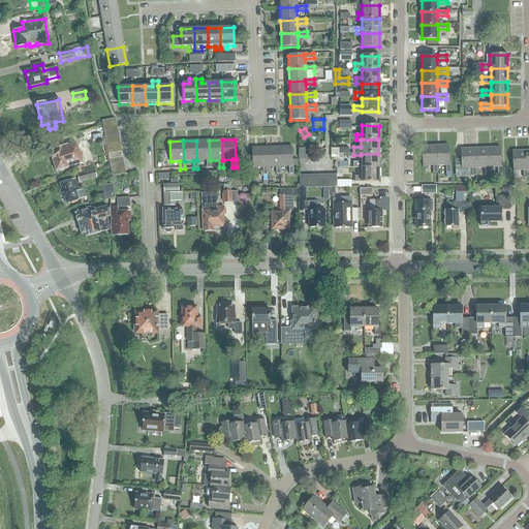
[(209,141),(196,141),(196,160),(197,160),(207,160),(207,168),(211,168),(211,160),(210,160),(209,141)]
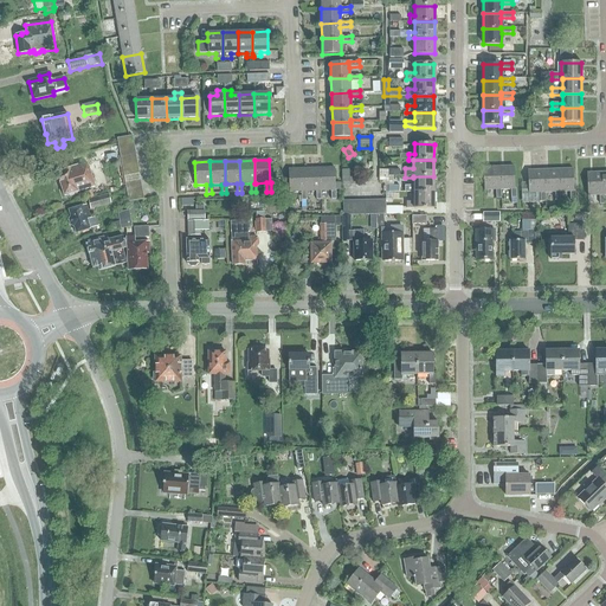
[(95,187),(88,163),(78,167),(77,166),(65,169),(65,171),(57,174),(64,197),(95,187)]
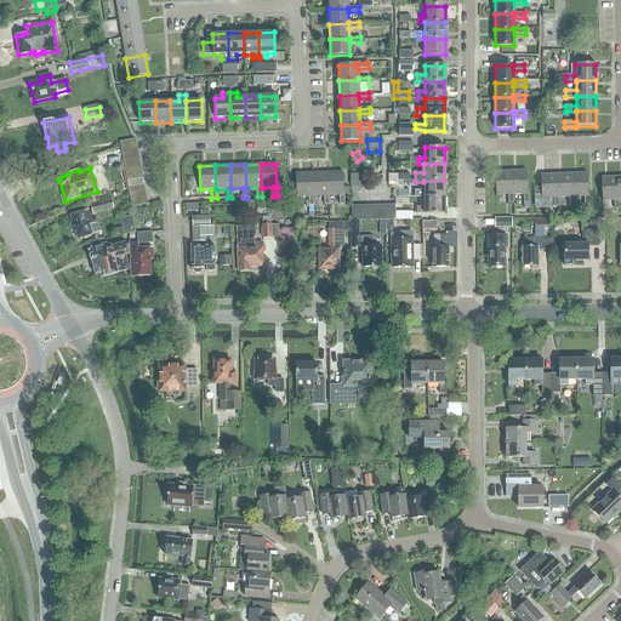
[(514,204),(513,195),(512,195),(511,171),(495,172),(496,195),(508,195),(508,204),(514,204)]
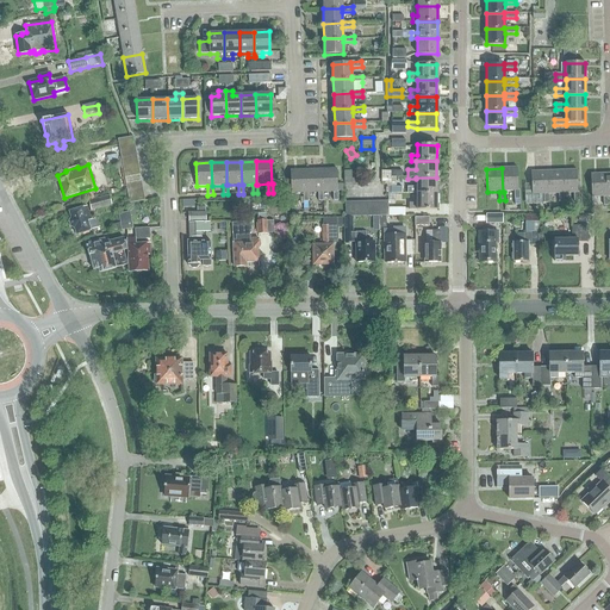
[(517,168),(502,168),(503,192),(504,192),(515,191),(515,199),(520,199),(520,190),(518,190),(517,168)]
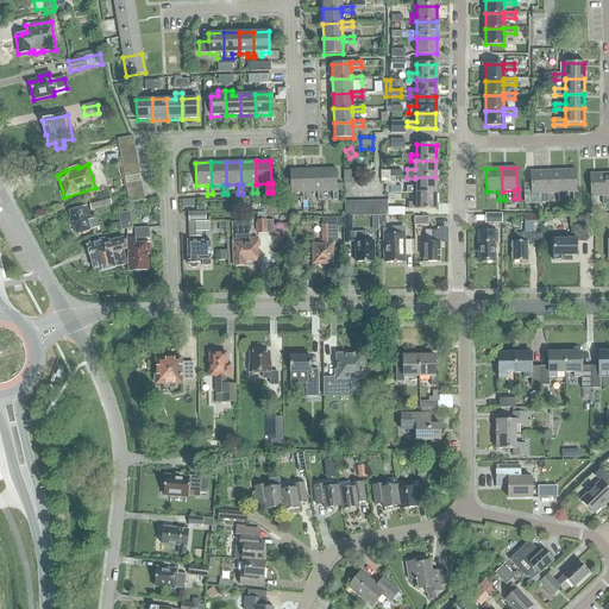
[(306,193),(308,193),(318,193),(318,201),(324,201),(322,193),(321,193),(320,169),(306,170),(306,193)]
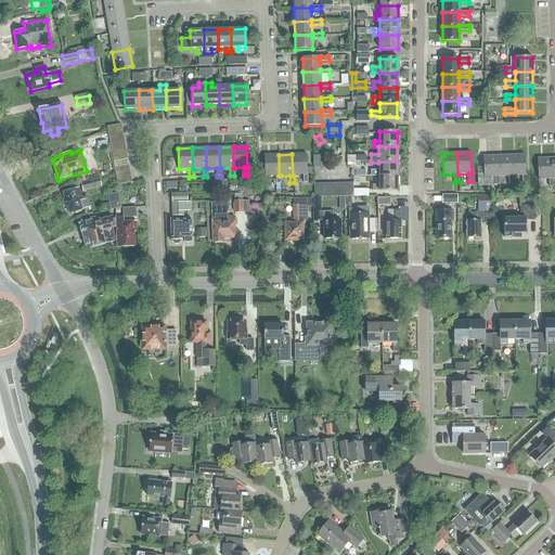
[(306,154),(292,154),(293,176),(294,176),(304,176),(304,183),(308,183),(308,173),(307,175),(306,154)]
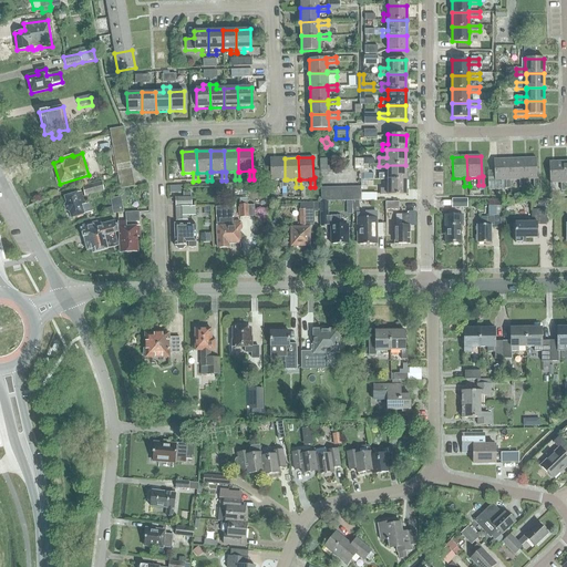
[(285,179),(285,158),(270,158),(270,181),(281,179),(281,187),(287,187),(287,179),(285,179)]
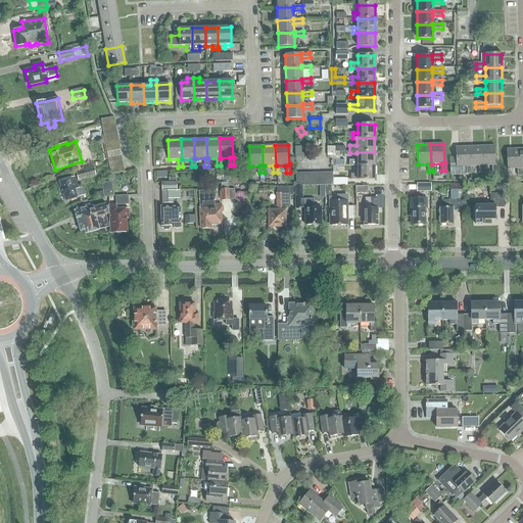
[(470,167),(479,167),(479,174),(483,174),(483,165),(482,165),(482,146),(469,147),(470,167)]
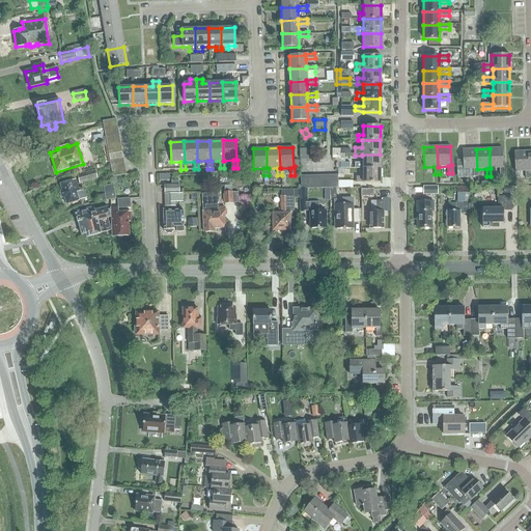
[(490,168),(491,168),(499,168),(499,176),(504,175),(504,168),(503,168),(502,148),(490,148),(490,168)]
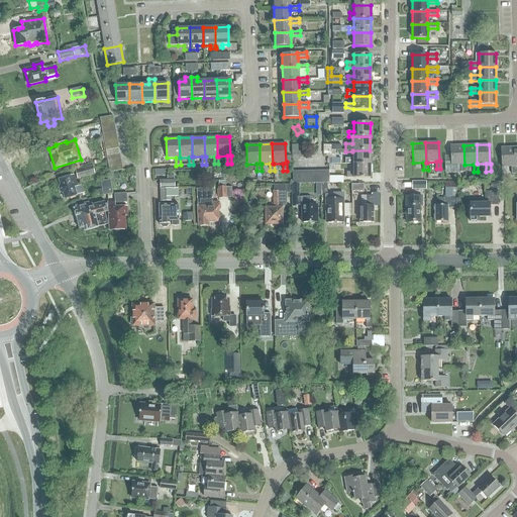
[(464,165),(463,145),(450,145),(451,165),(460,165),(461,172),(466,172),(464,165)]
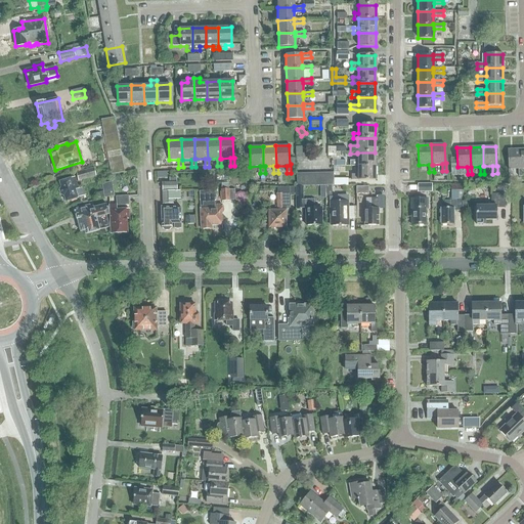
[(523,177),(522,169),(521,149),(508,150),(508,170),(518,169),(518,177),(523,177)]
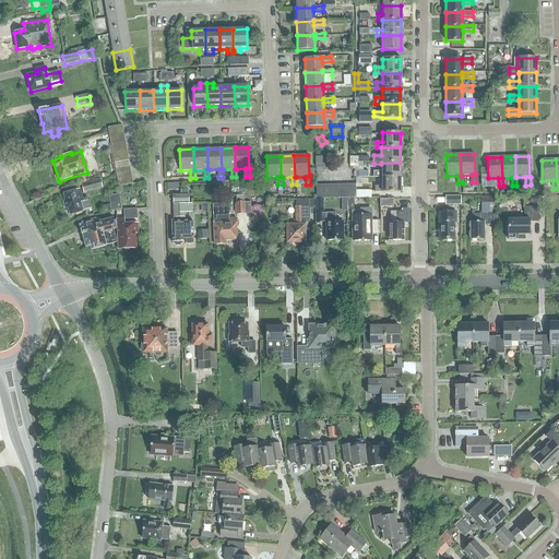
[(381,177),(400,178),(400,163),(381,163),(381,164),(381,171),(373,171),(372,177),(381,177)]
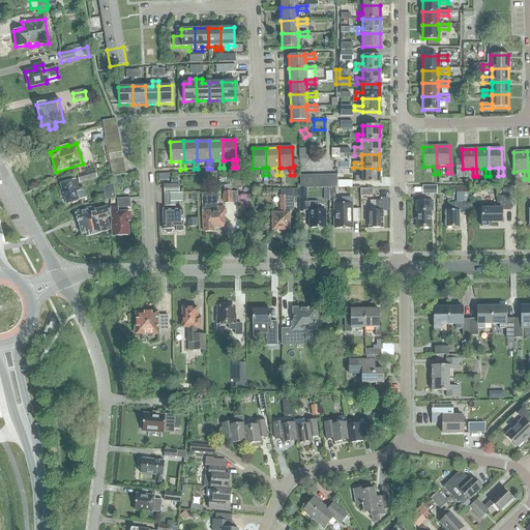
[(379,169),(361,168),(361,177),(355,176),(355,182),(361,182),(379,182),(379,169)]
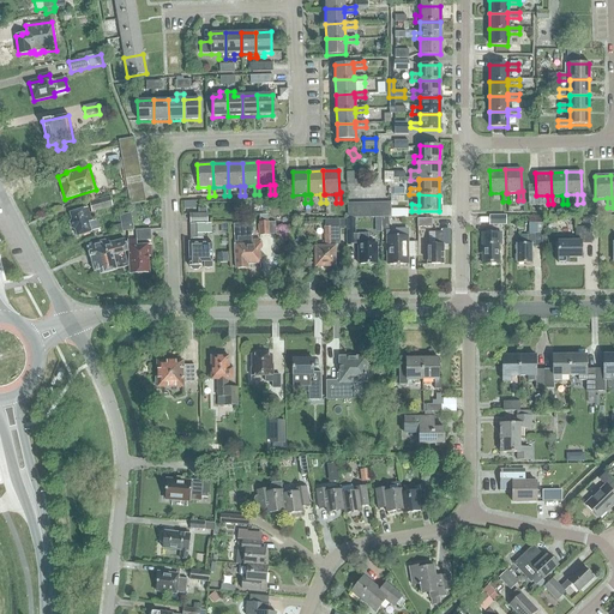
[(145,203),(144,196),(128,198),(130,205),(145,203)]
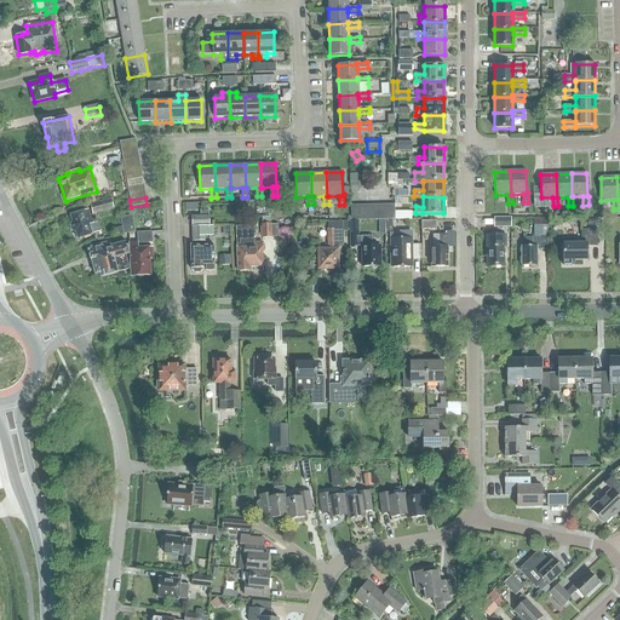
[(114,210),(110,200),(91,205),(93,214),(114,210)]
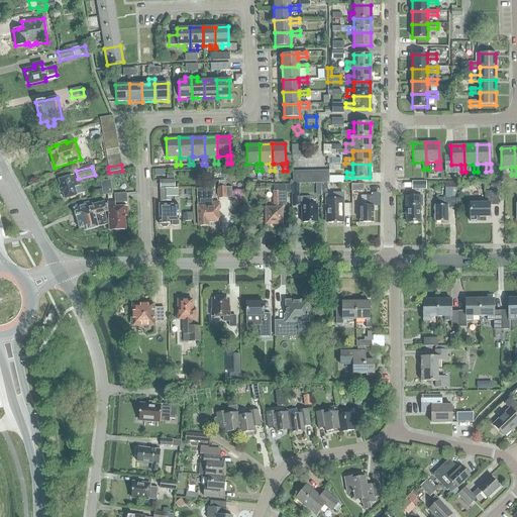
[(174,188),(174,175),(167,175),(167,180),(160,180),(160,188),(174,188)]
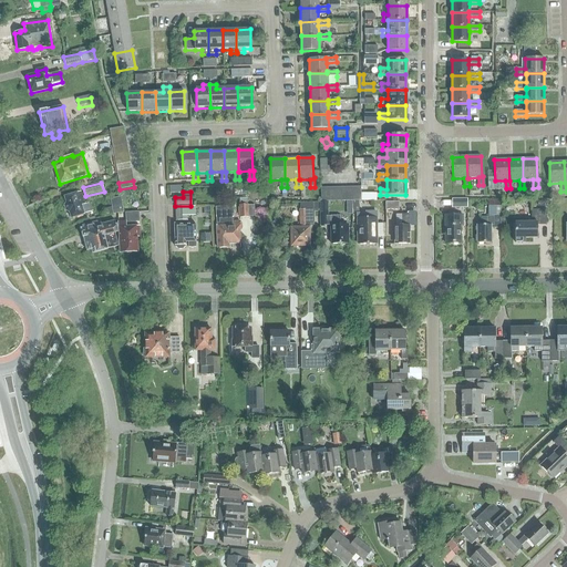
[(90,203),(84,205),(81,193),(64,197),(66,203),(64,207),(65,212),(70,213),(72,218),(93,212),(90,203)]
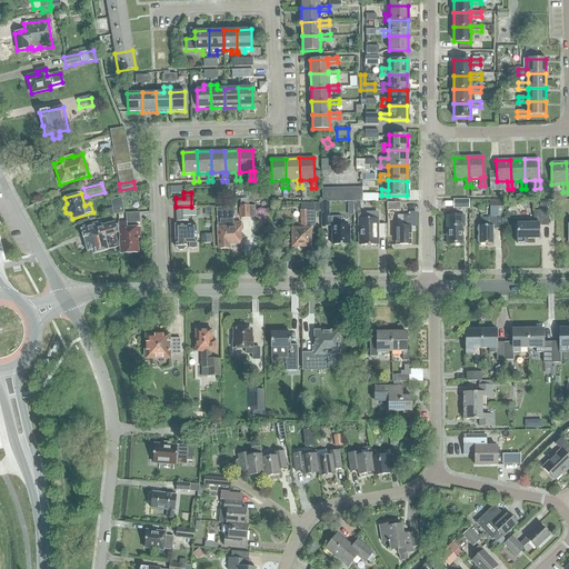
[(125,213),(121,198),(111,199),(113,215),(125,213)]
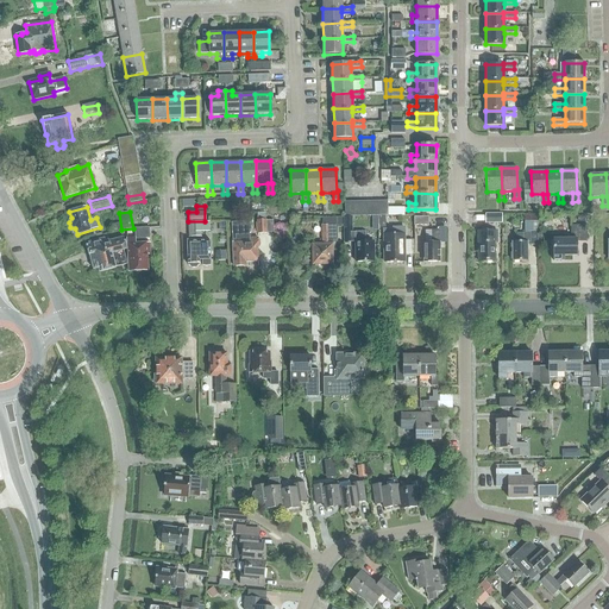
[(502,213),(484,213),(484,224),(502,224),(502,213)]
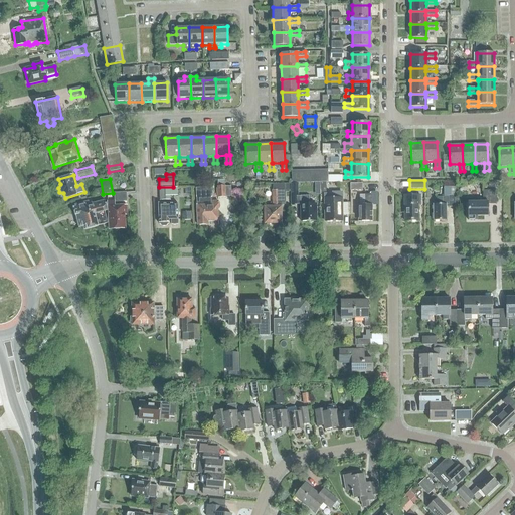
[(289,192),(289,184),(273,184),(273,197),(272,207),(265,207),(265,223),(281,223),(281,207),(280,207),(280,205),(285,205),(285,192),(289,192)]
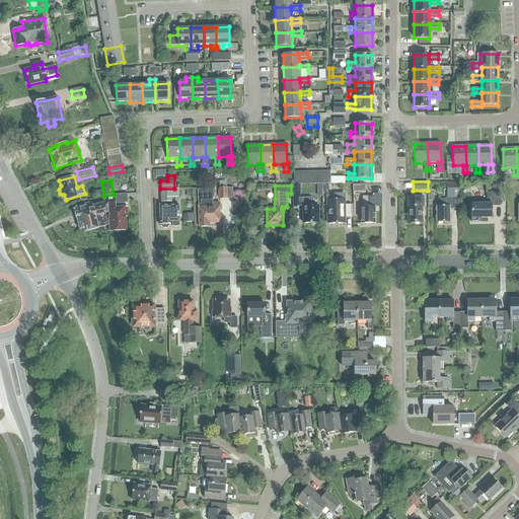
[(207,190),(207,189),(202,189),(202,190),(197,190),(198,199),(199,205),(198,205),(199,227),(209,227),(209,224),(220,223),(219,211),(220,211),(220,203),(212,204),(212,199),(214,199),(213,190),(207,190)]
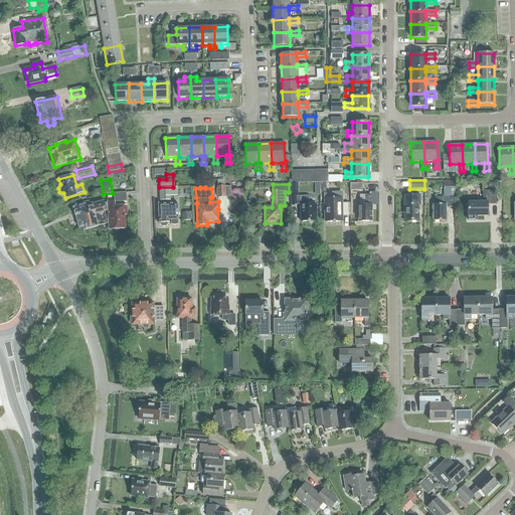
[(178,194),(177,188),(159,188),(159,201),(170,201),(170,194),(178,194)]
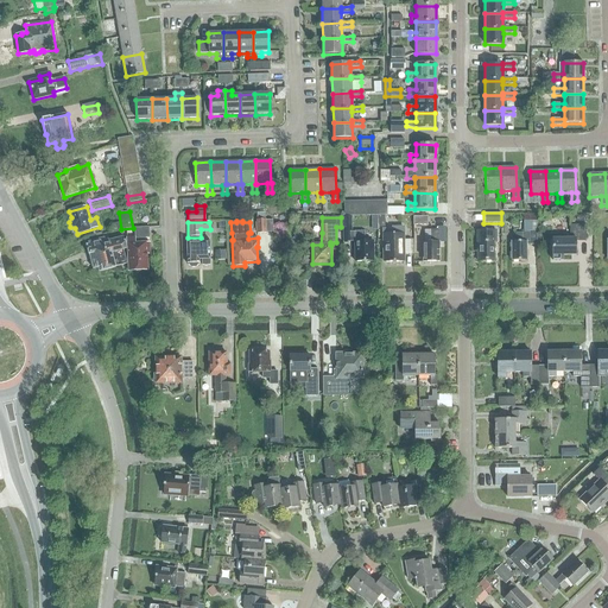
[(586,226),(570,226),(570,239),(552,239),(552,260),(563,260),(563,255),(576,255),(576,240),(586,240),(586,226)]
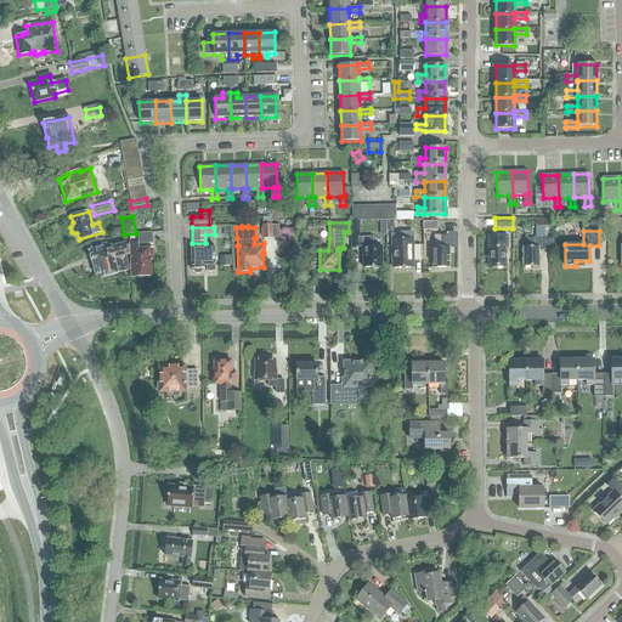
[(152,232),(139,233),(139,244),(142,244),(153,243),(152,233),(152,232)]
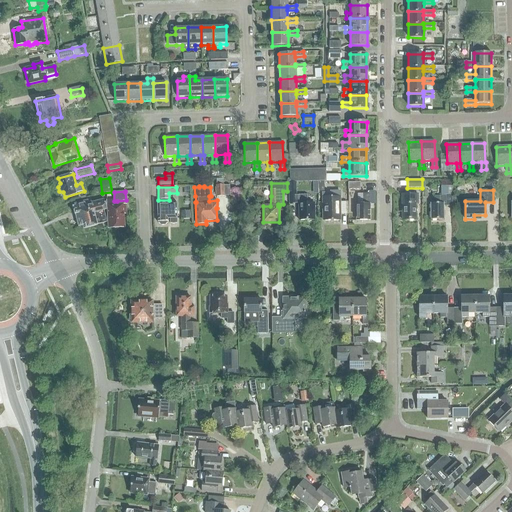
[(323,193),(323,221),(324,221),(339,221),(339,191),(330,192),(330,193),(323,193)]
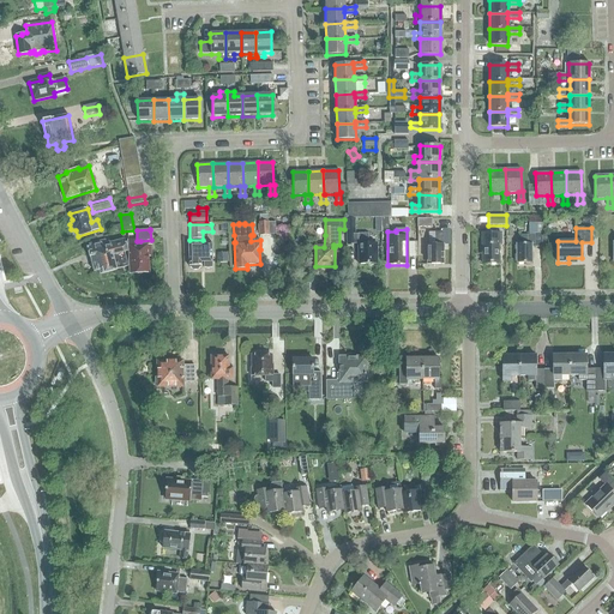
[(443,245),(443,233),(435,233),(435,245),(427,245),(427,265),(444,264),(444,245),(443,245)]
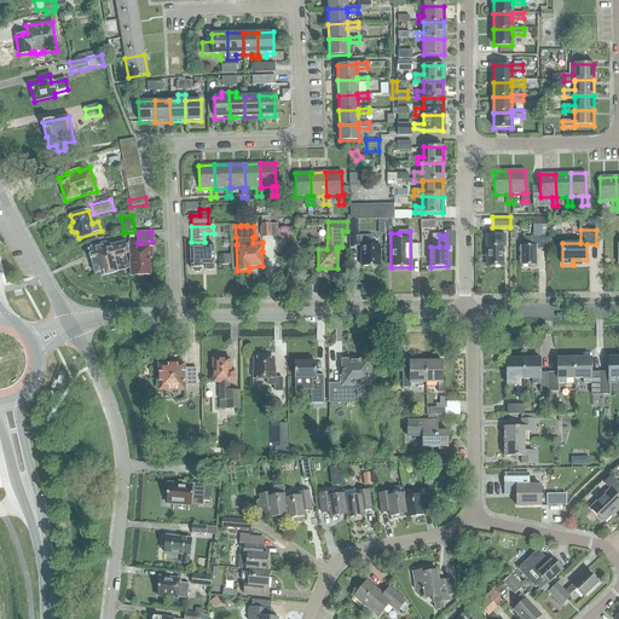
[(371,247),(371,236),(360,236),(362,266),(371,266),(374,267),(376,267),(377,266),(380,266),(380,246),(371,247)]
